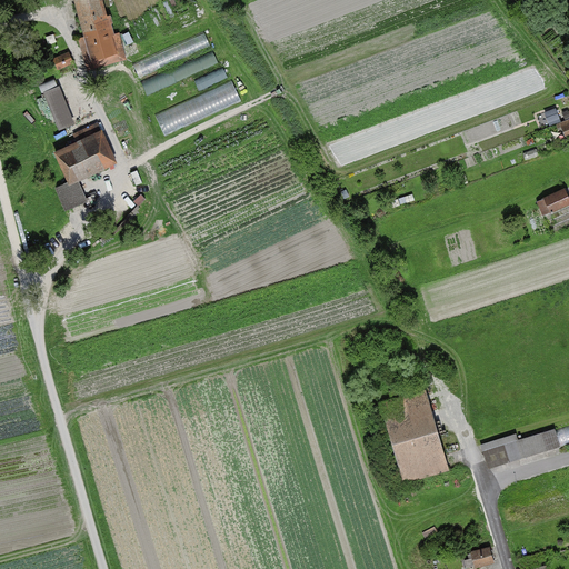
[(79,39),(88,70),(118,61),(108,25),(111,22),(110,16),(106,17),(100,0),(76,0),(87,37),(79,39)]
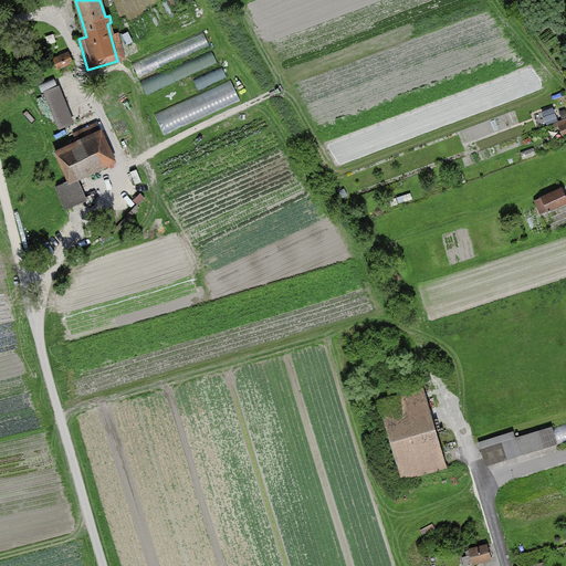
[(181,43),(135,63),(140,76),(187,55),(181,43)]
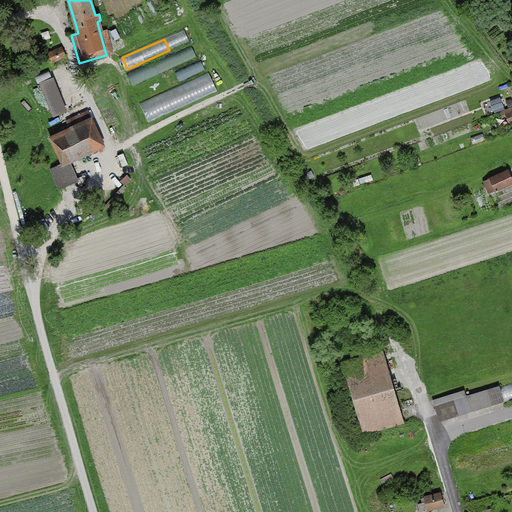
[(134,84),(198,57),(193,46),(130,73),(134,84)]
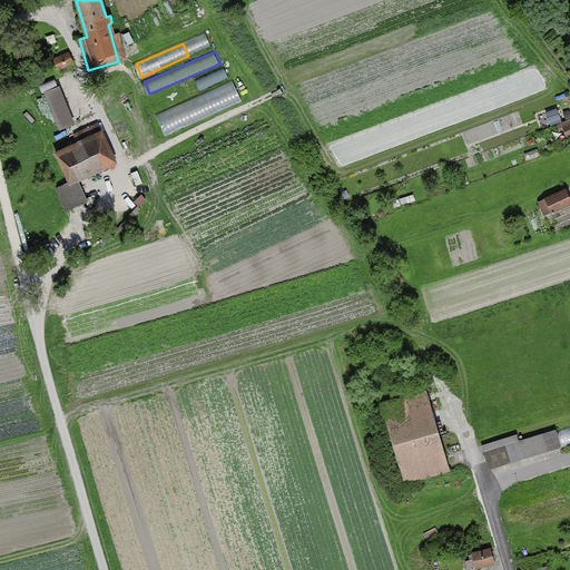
[(59,69),(75,65),(72,56),(56,60),(59,69)]
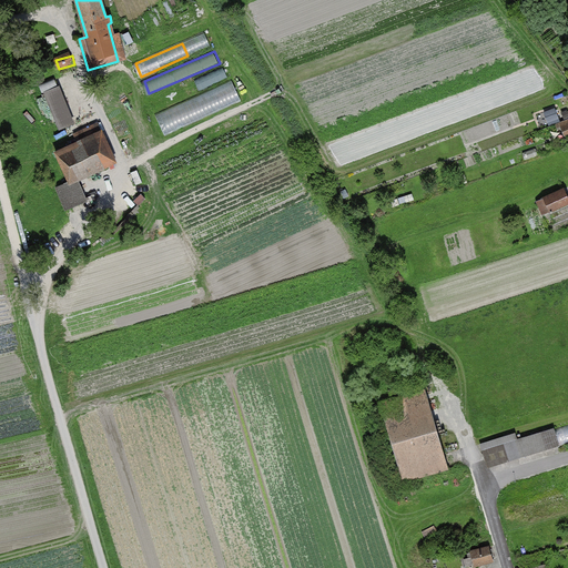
[(235,81),(156,113),(165,134),(243,101),(235,81)]
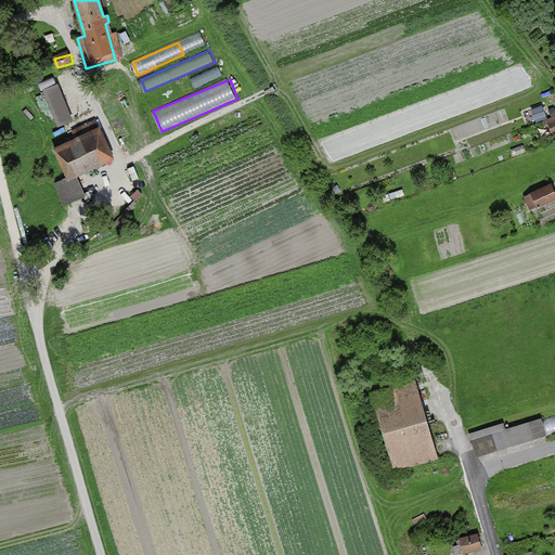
[(72,121),(57,86),(46,91),(60,126),(72,121)]
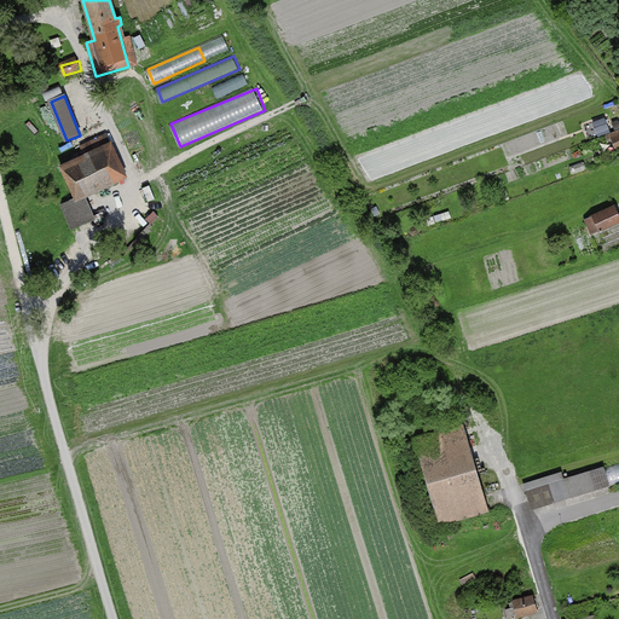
[(600,134),(612,131),(607,115),(595,120),(600,134)]
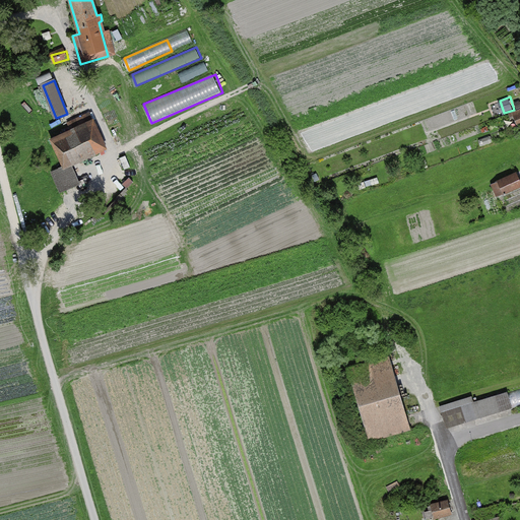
[(492,104),(496,115),(503,112),(499,101),(492,104)]
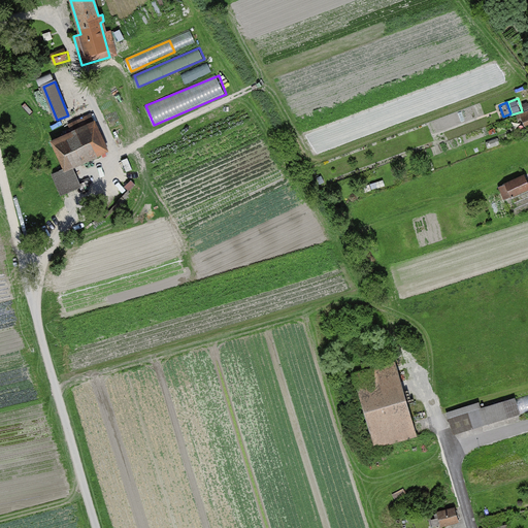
[(67,136),(53,142),(65,169),(59,172),(68,193),(67,194),(70,200),(89,192),(86,185),(85,186),(75,165),(107,151),(92,117),(64,129),(67,136)]
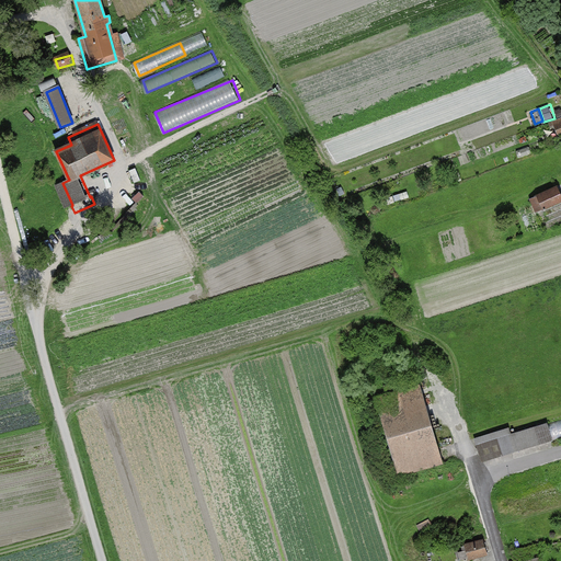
[(560,201),(560,194),(558,187),(530,199),(537,212),(560,201)]
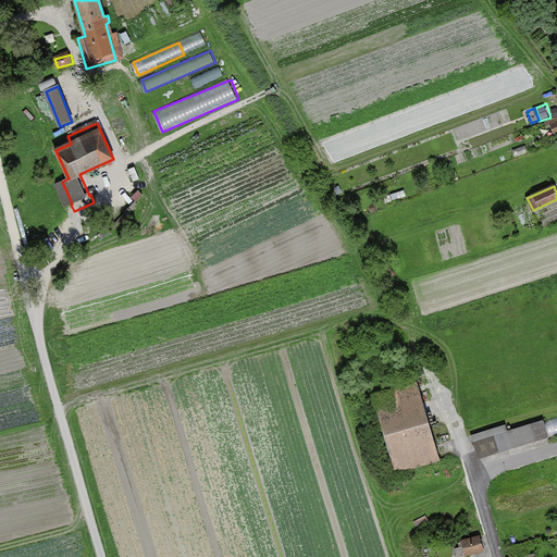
[(438,458),(417,384),(374,397),(396,470),(438,458)]
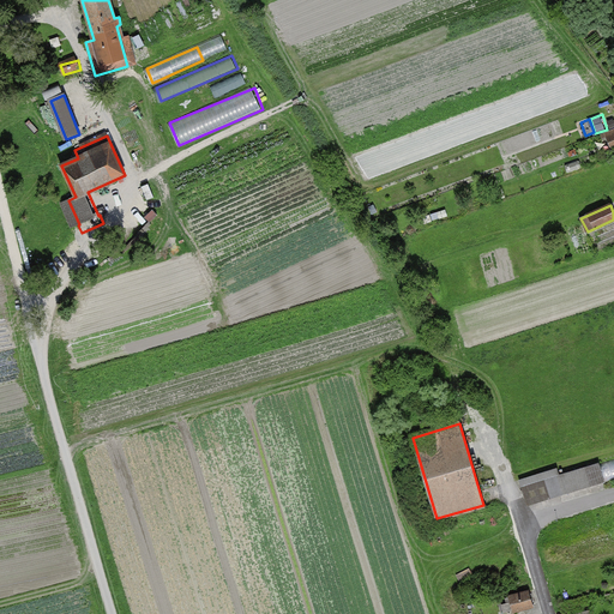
[(599,463),(525,486),(531,504),(603,481),(599,463)]
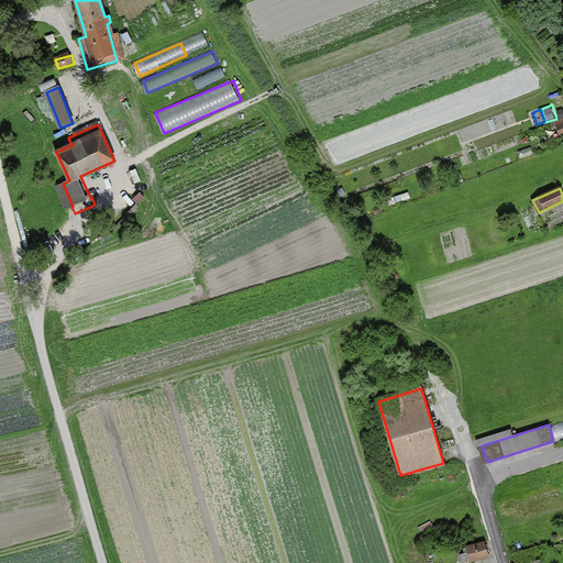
[(488,554),(485,542),(467,548),(471,560),(488,554)]
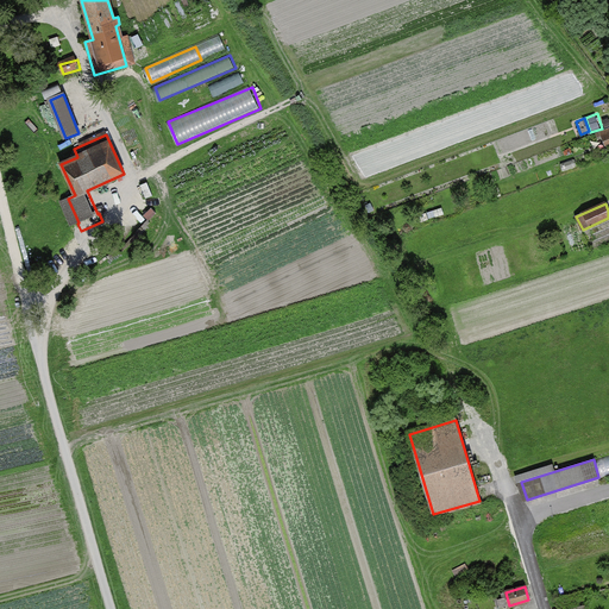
All buildings are outlined.
